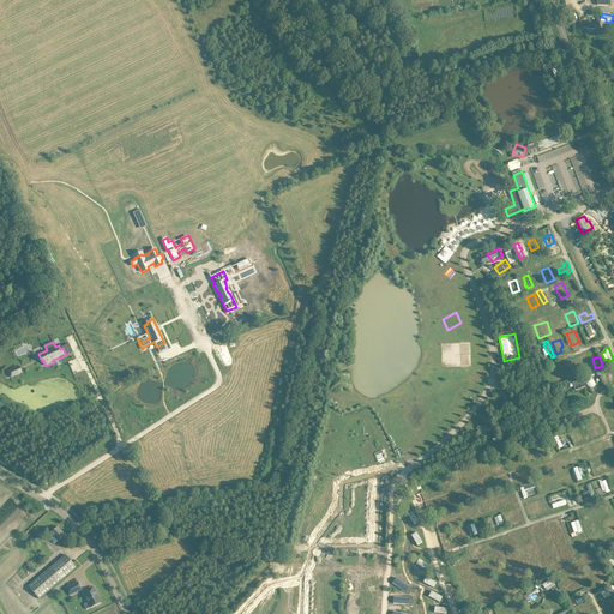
[(488,357),(476,362),(479,368),(491,363),(488,357)]
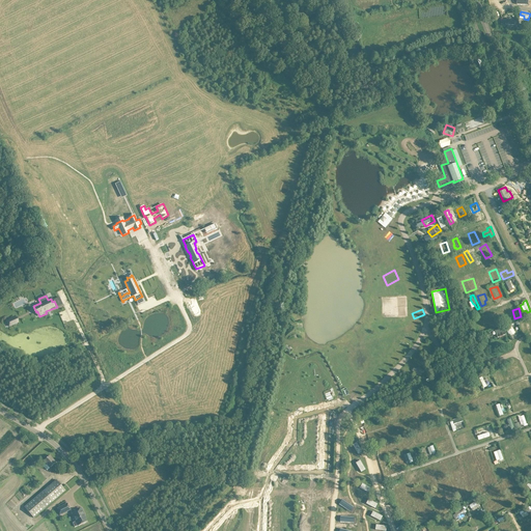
[(498,311),(493,314),(496,325),(502,322),(498,311)]
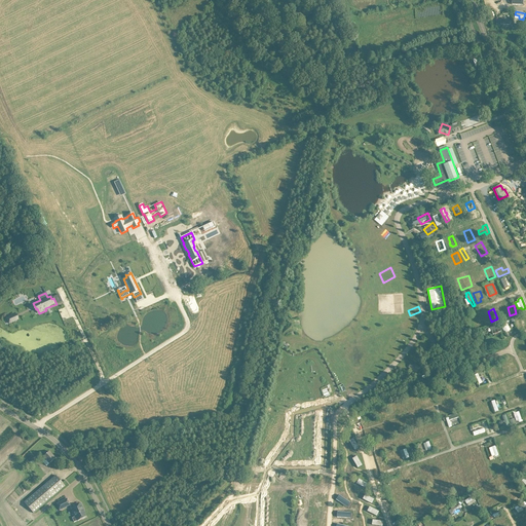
[(380,324),(385,322),(381,311),(376,313),(380,324)]
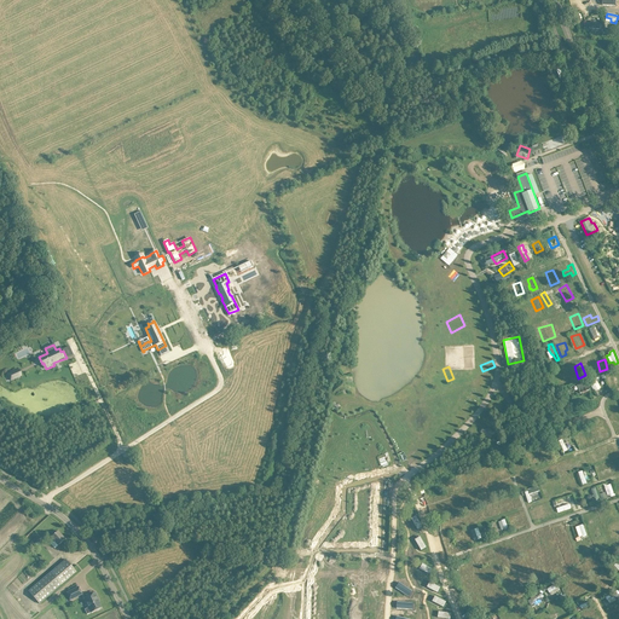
[(561,386),(573,381),(571,374),(557,379),(561,386)]
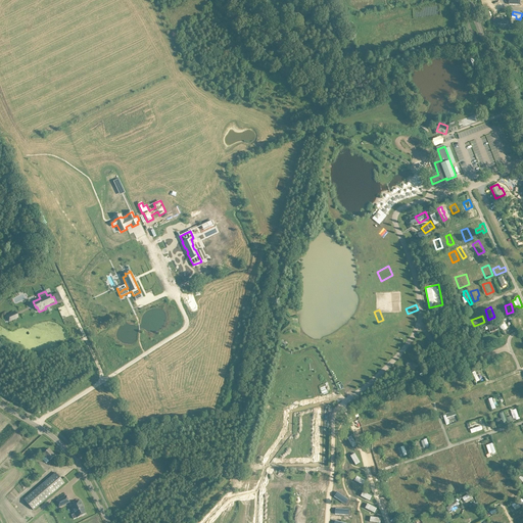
[(497,322),(503,331),(508,328),(503,319),(497,322)]
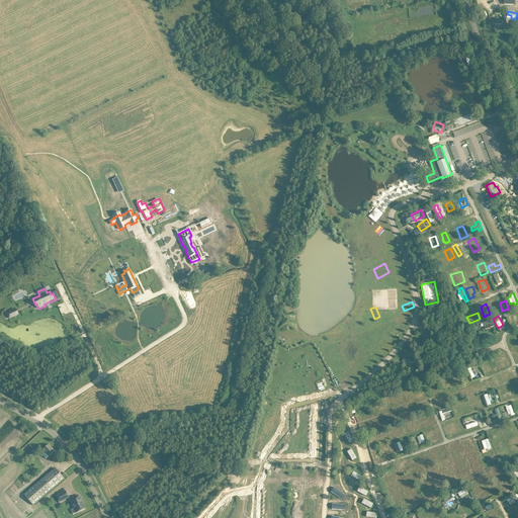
[(484,322),(486,330),(494,327),(492,319),(484,322)]
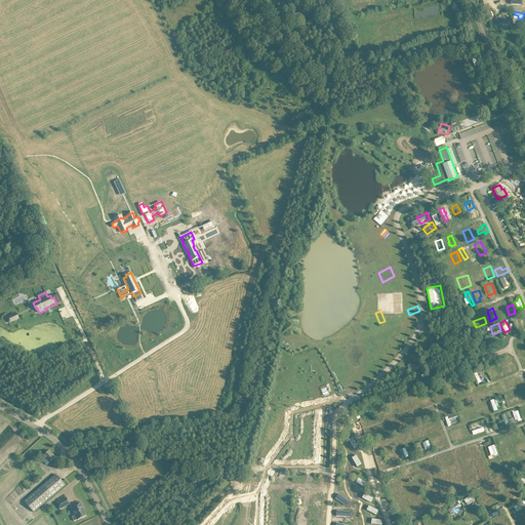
[(493,380),(497,378),(496,376),(498,375),(494,368),(488,371),(493,380)]
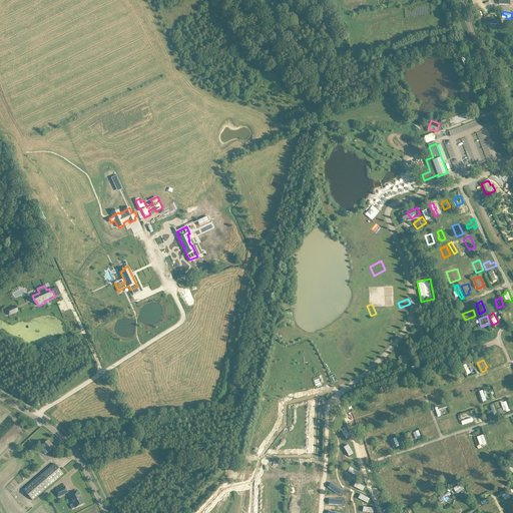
[(509,370),(502,373),(505,379),(511,377),(509,370)]
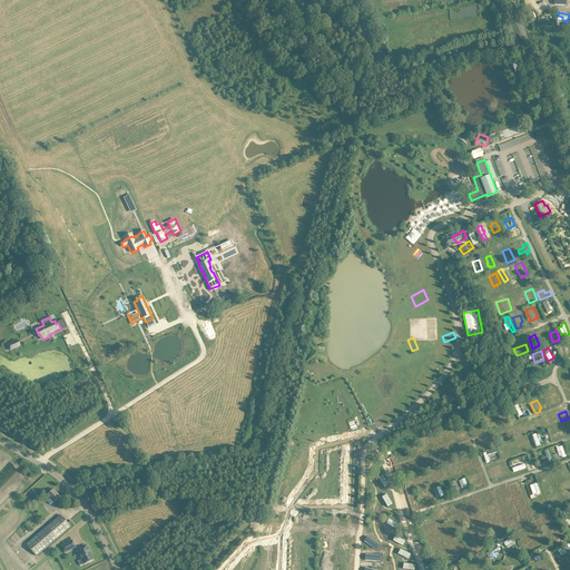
[(548,425),(556,423),(551,412),(543,415),(548,425)]
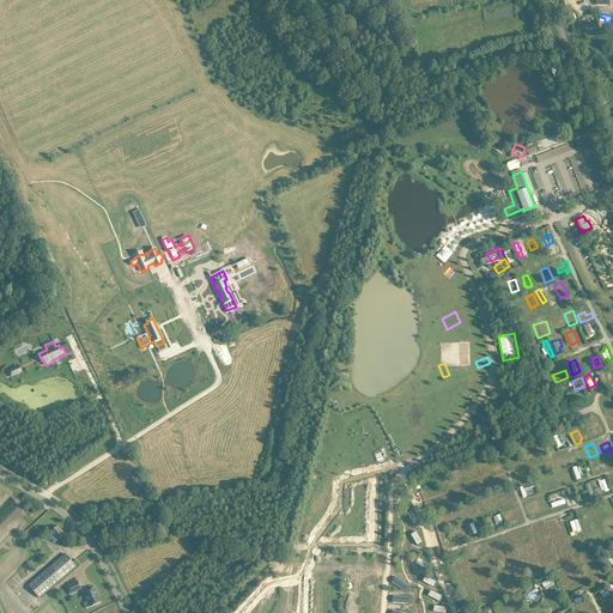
[(608,456),(593,461),(595,468),(611,463),(608,456)]
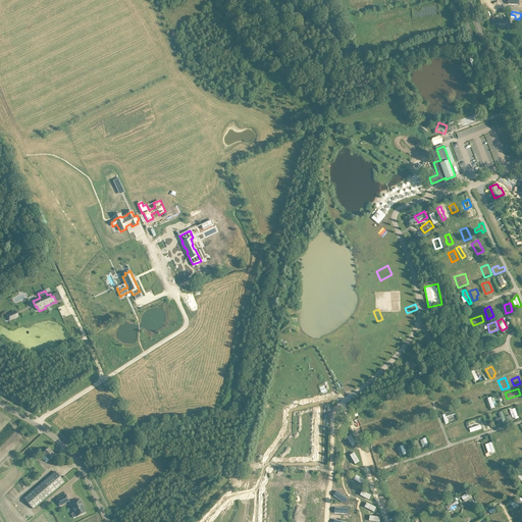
[(408,395),(412,404),(418,402),(414,393),(408,395)]
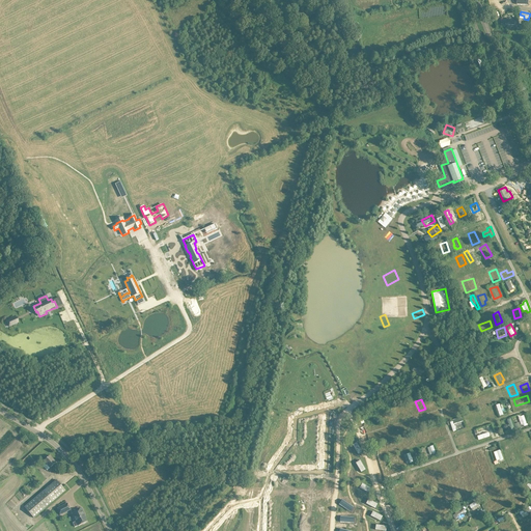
[(490,420),(495,418),(491,408),(485,410),(490,420)]
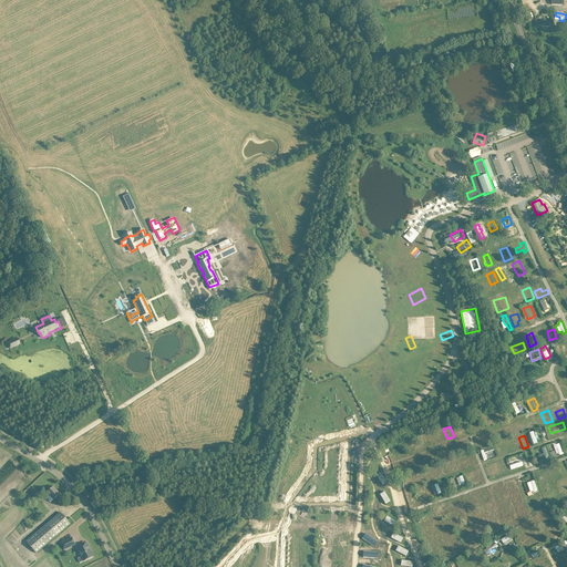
[(406,442),(409,447),(420,444),(418,437),(406,442)]
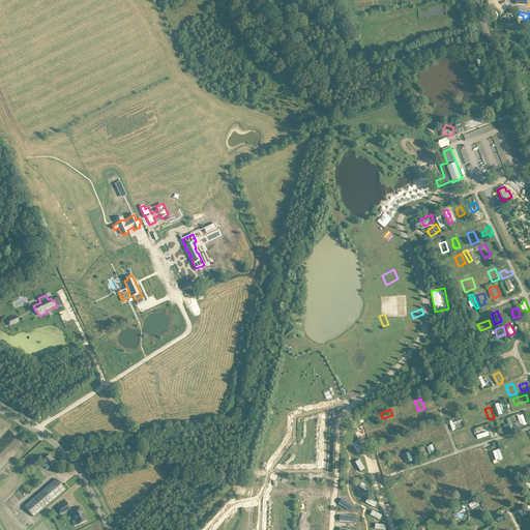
[(445,413),(447,418),(458,415),(457,410),(445,413)]
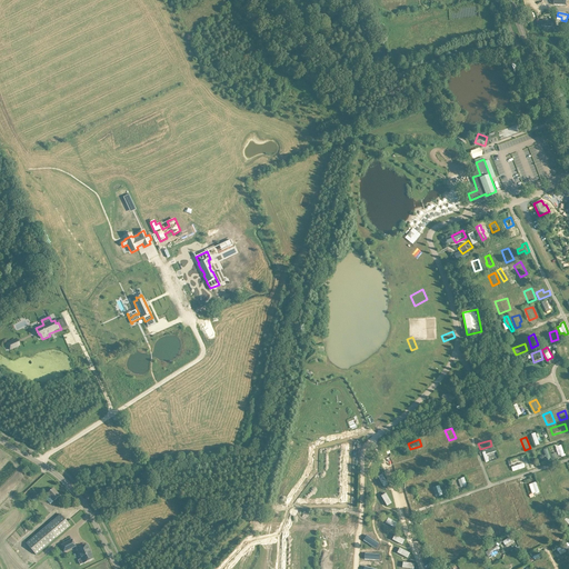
[(503,456),(513,452),(509,442),(501,445),(502,449),(501,449),(503,456)]
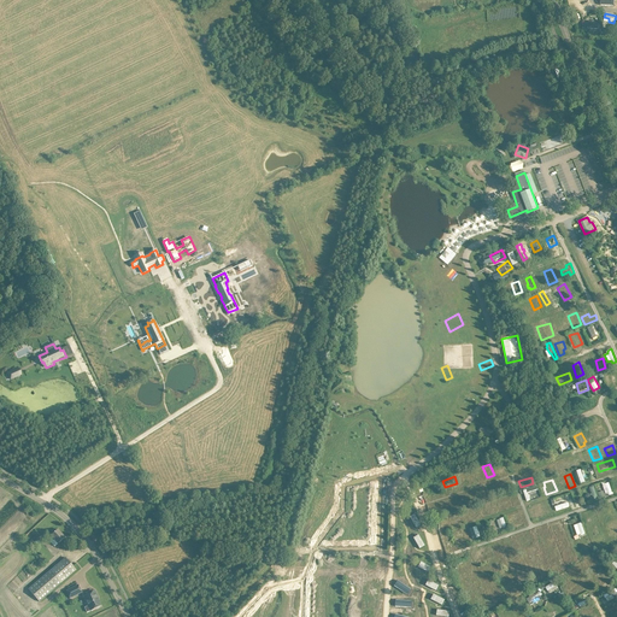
[(470,492),(471,500),(480,499),(479,489),(470,492)]
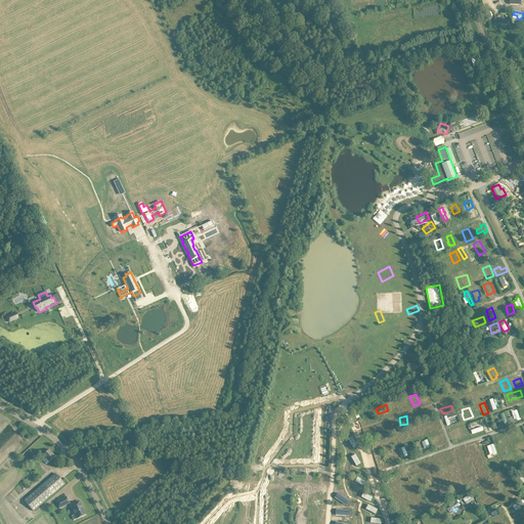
[(391,431),(397,429),(394,420),(388,422),(391,431)]
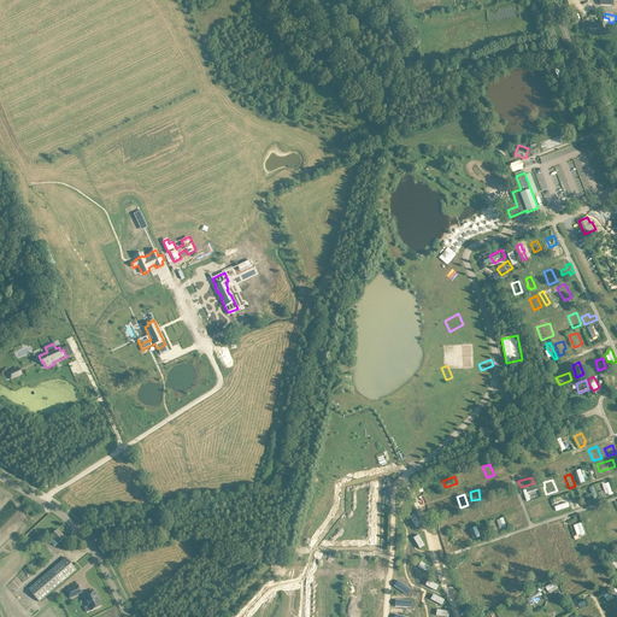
[(440,503),(444,513),(452,511),(450,500),(440,503)]
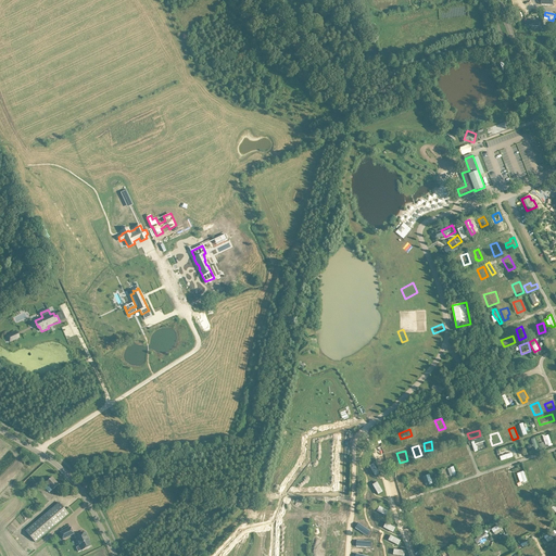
[(491,464),(500,462),(495,451),(488,453),(491,464)]
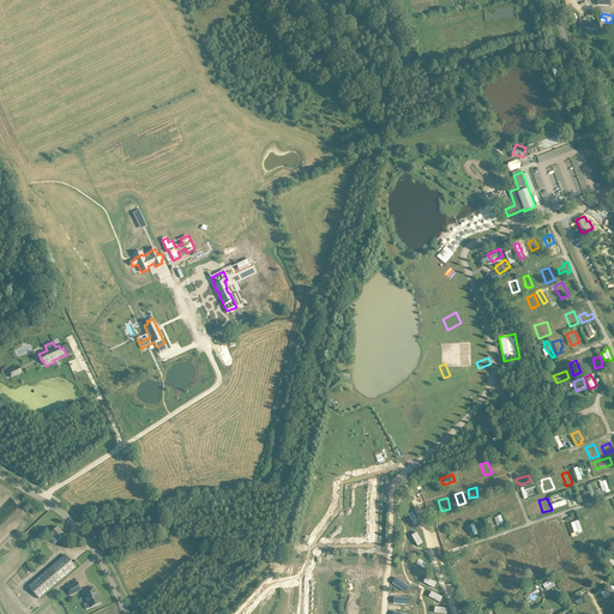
[(464,519),(471,517),(468,509),(461,512),(464,519)]
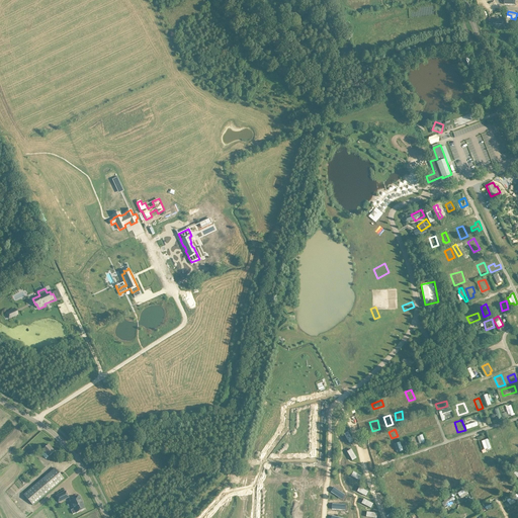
[(385,431),(375,436),(377,439),(387,435),(385,431)]
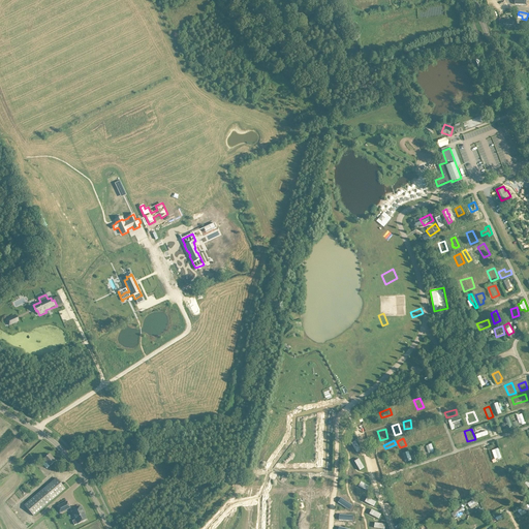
[(437,443),(439,450),(450,447),(449,440),(437,443)]
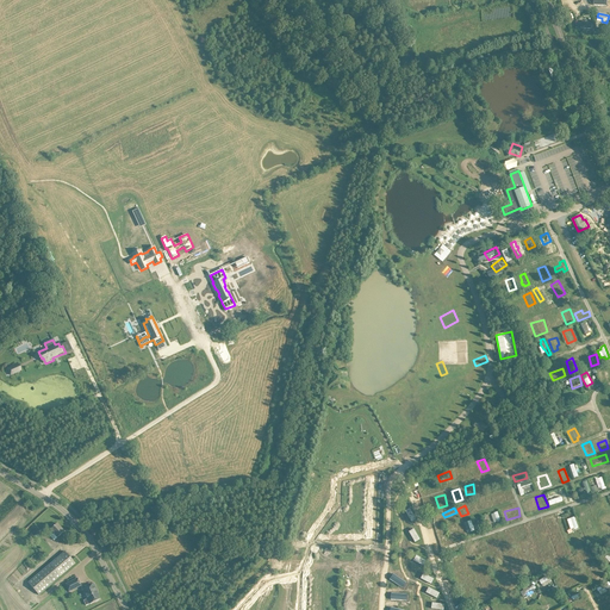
[(410,509),(405,511),(411,522),(416,520),(410,509)]
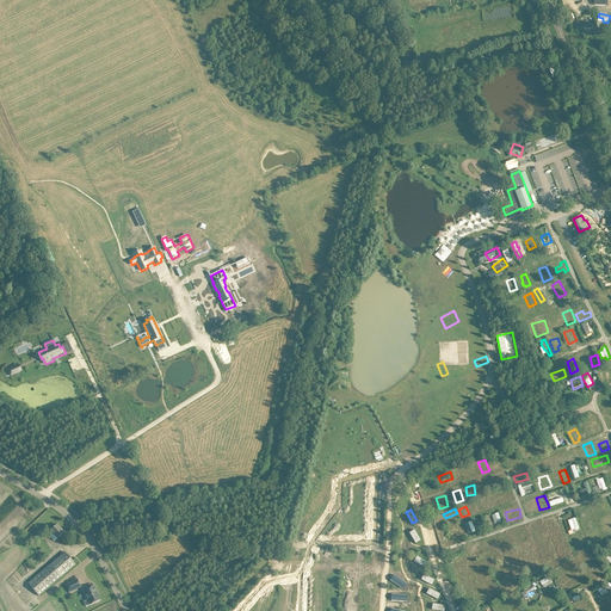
[(499,512),(492,514),(495,525),(503,522),(499,512)]
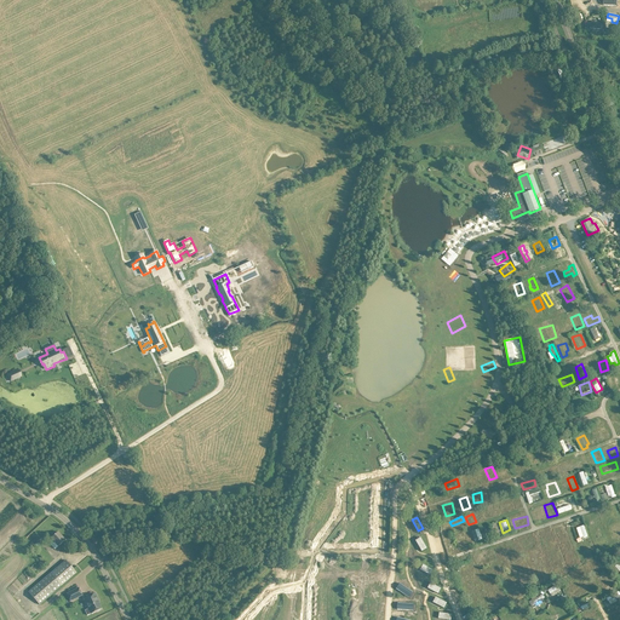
[(558,543),(567,540),(566,533),(567,532),(566,528),(568,528),(566,522),(556,524),(557,528),(555,528),(558,543)]
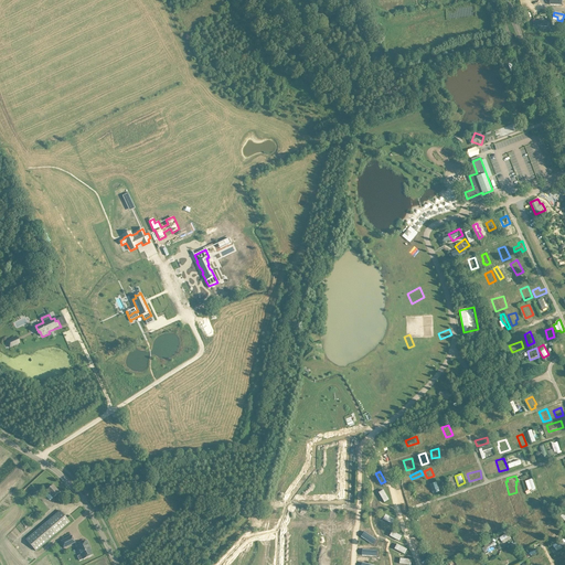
[(532,478),(525,480),(529,490),(530,489),(535,488),(532,478)]
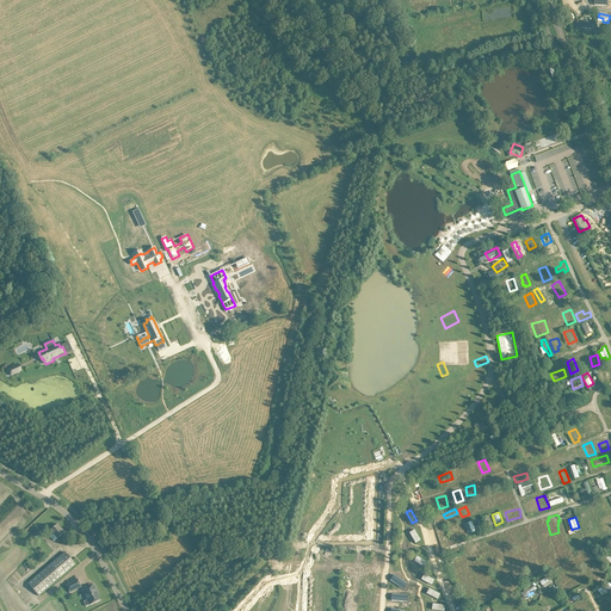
[(587,535),(594,532),(590,519),(582,522),(587,535)]
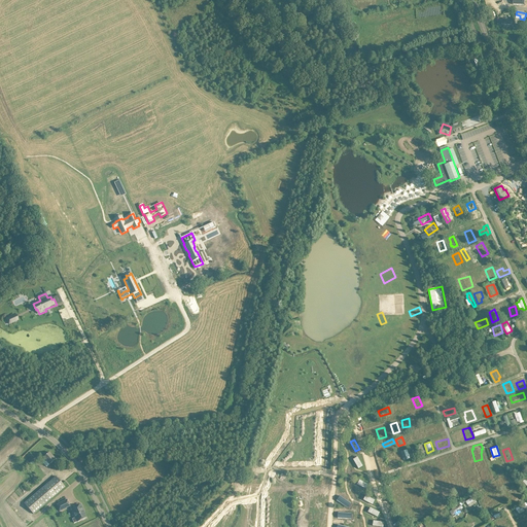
[(401,451),(405,461),(411,458),(408,449),(401,451)]
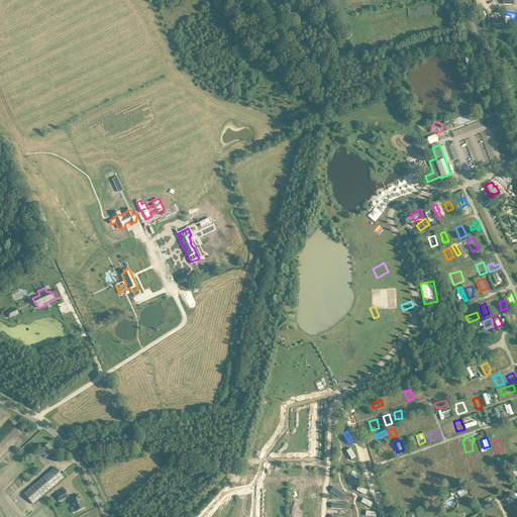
[(41,449),(42,450),(40,452),(45,458),(48,455),(55,450),(48,443),(41,449)]
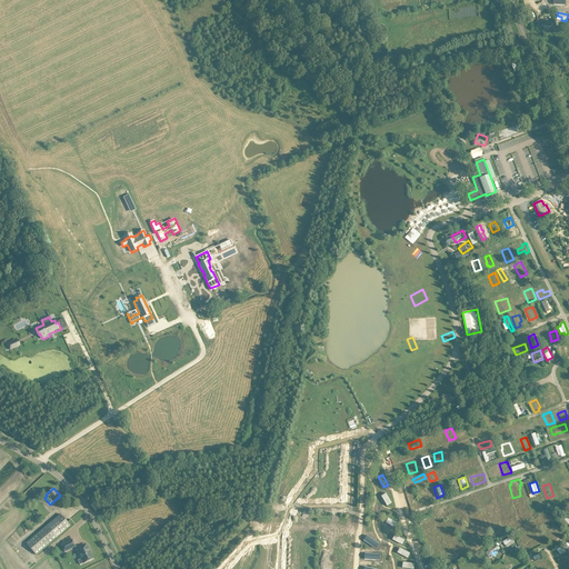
[(500,499),(509,496),(507,489),(498,492),(500,499)]
